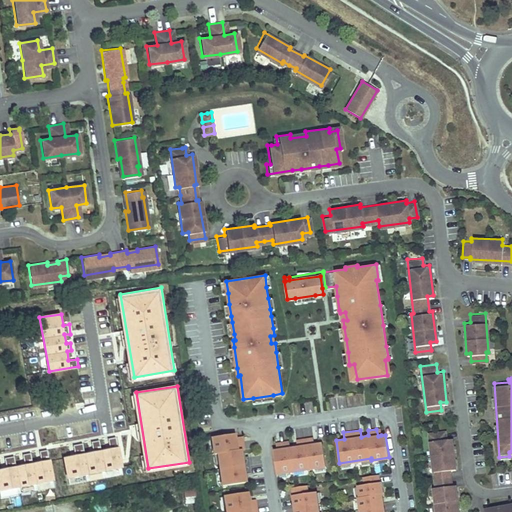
[(444,429),(428,431),(435,485),(433,486),(436,511),(458,511),(454,483),(451,483),(449,467),(455,467),(451,436),(445,437),(444,429)]
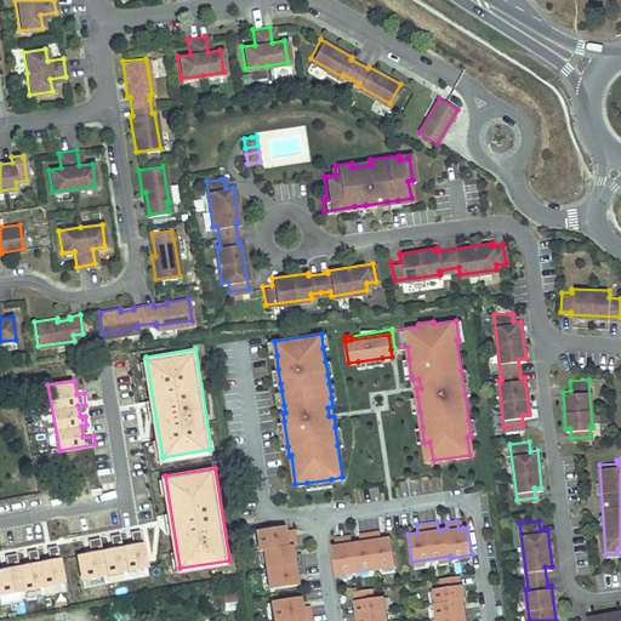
[(284,524),(256,529),(260,550),(263,548),(269,587),(297,584),(296,574),(305,573),(301,552),(292,553),(291,543),(295,543),(294,533),(285,534),(285,529),(284,524)]
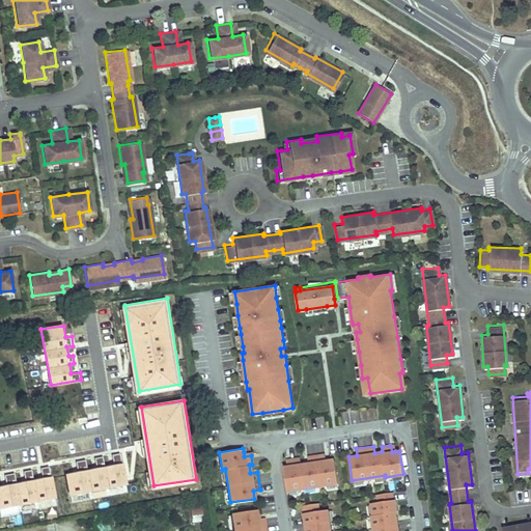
[(68,472),(73,494),(128,482),(121,451),(113,452),(115,463),(106,465),(105,454),(96,455),(99,467),(89,468),(87,457),(78,459),(80,470),(68,472)]
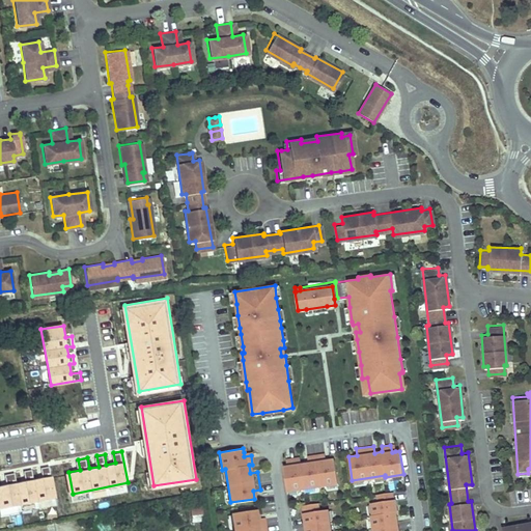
[(338,482),(335,458),(326,460),(325,453),(307,455),(308,463),(301,464),(300,456),(290,458),(291,465),(287,466),(283,467),(287,490),(338,482)]
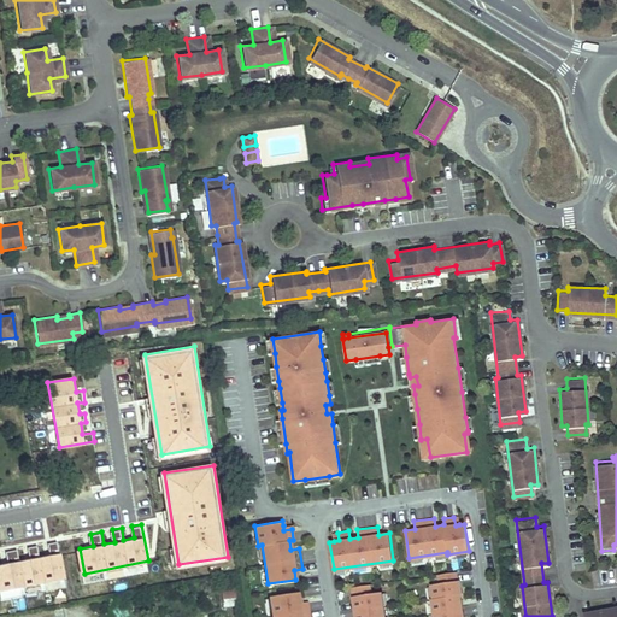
[(0,564),(0,582),(1,589),(65,577),(59,540),(50,542),(52,554),(41,557),(39,544),(29,546),(31,558),(21,560),(18,548),(7,550),(10,563),(0,564)]
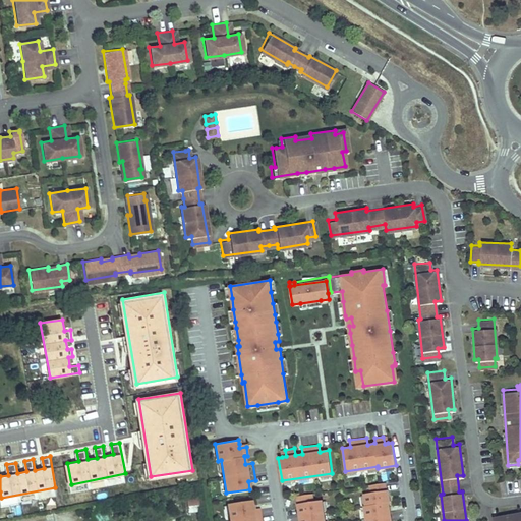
[(325,520),(322,500),(313,501),(311,493),(297,495),(298,503),(297,503),(297,507),(298,507),(300,520),(391,520),(389,503),(390,503),(388,489),(386,489),(385,481),(369,483),(371,493),(364,493),(366,505),(364,505),(366,520),(325,520)]
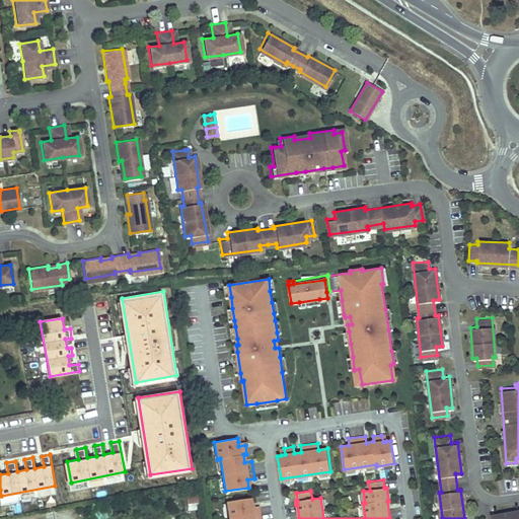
[(187,495),(188,505),(199,505),(198,495),(187,495)]
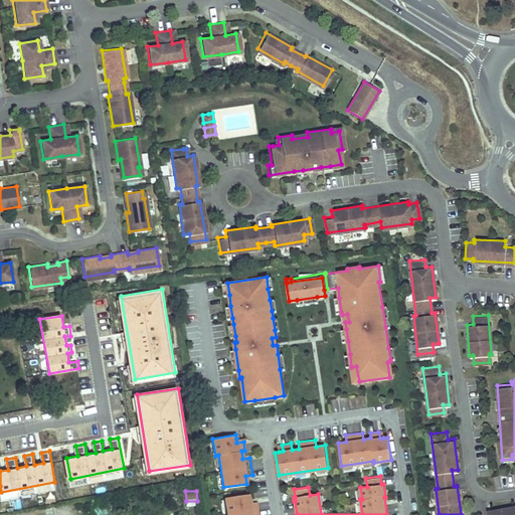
[(258,514),(256,501),(249,502),(248,494),(225,497),(227,514),(258,514)]
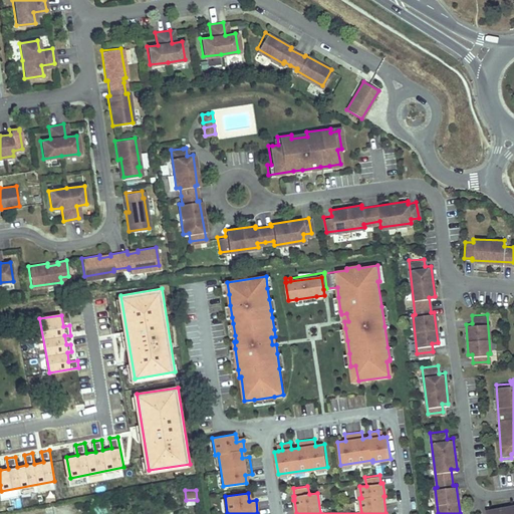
[(485,513),(513,513),(513,503),(485,509),(485,513)]
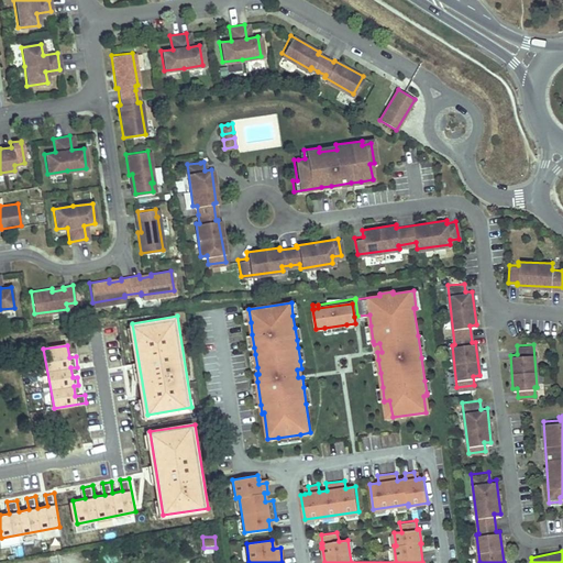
[(114,553),(103,555),(106,562),(116,561),(114,553)]
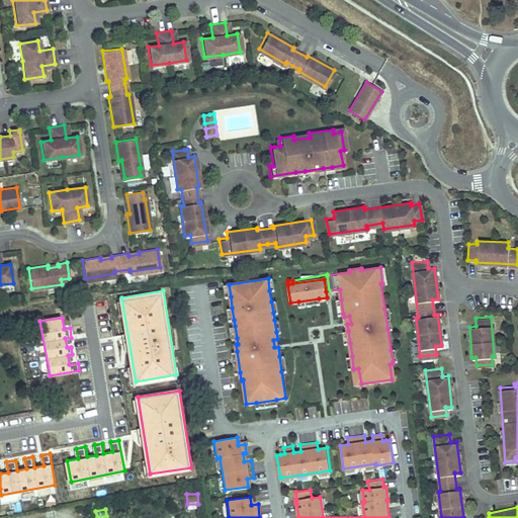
All buildings are outlined.
